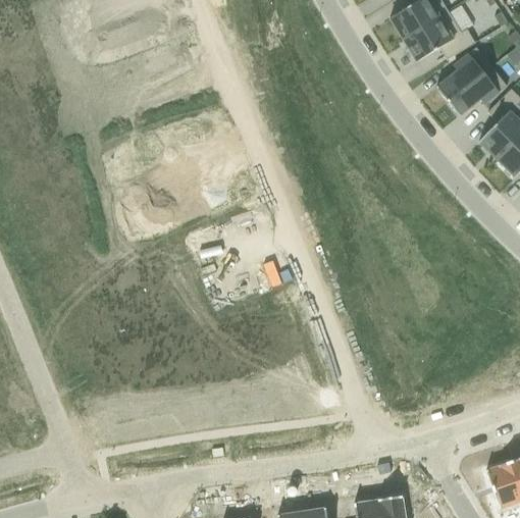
[(413,0),(414,2),(391,16),(404,38),(450,9),(444,0),(413,0)]
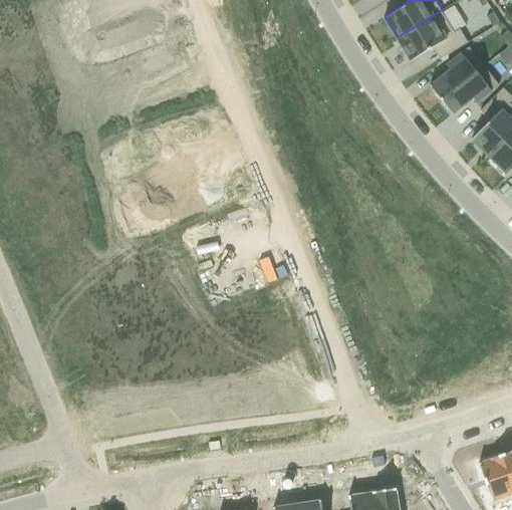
[(443,9),(398,37),(411,59),(434,45),(441,56),(469,40),(460,26),(455,30),(443,9)]
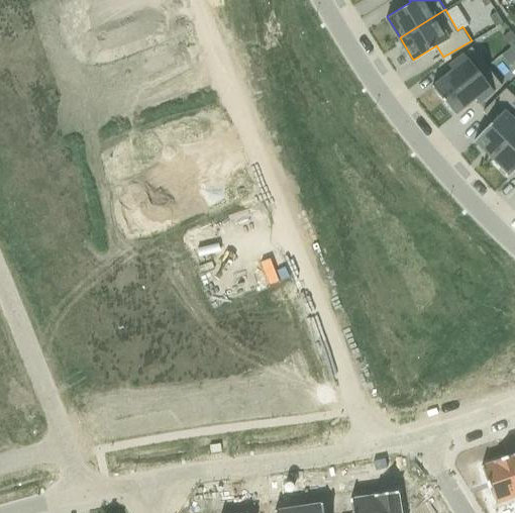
[(514,31),(512,28),(504,35),(512,44),(514,42),(514,31)]
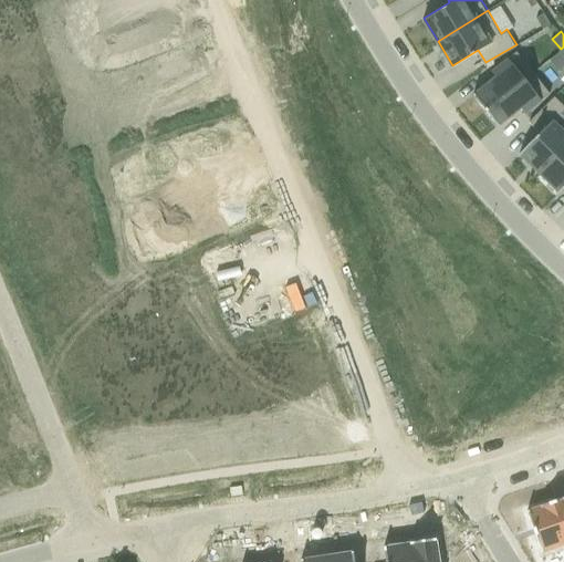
[(497,74),(473,93),(486,108),(534,70),(517,50),(492,69),(497,74)]
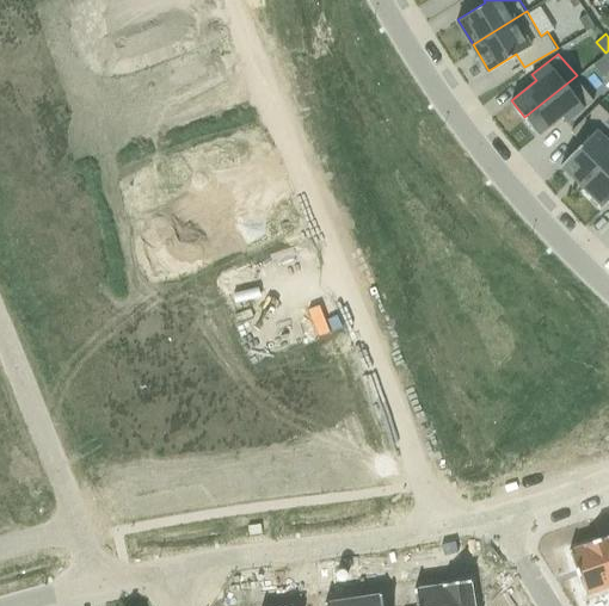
[(577,75),(524,117),(539,134),(563,113),(567,119),(595,98),(577,75)]
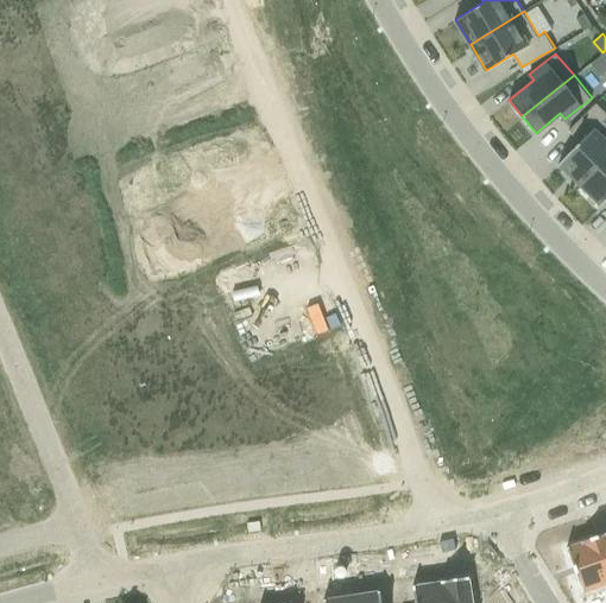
[(581,140),(559,163),(580,184),(605,157),(605,121),(604,120),(605,118),(605,110),(597,101),(569,128),(581,140)]
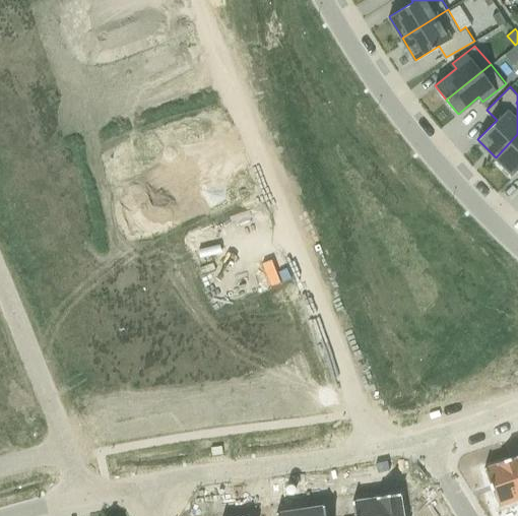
[(517,134),(496,157),(514,175),(517,171),(517,134)]
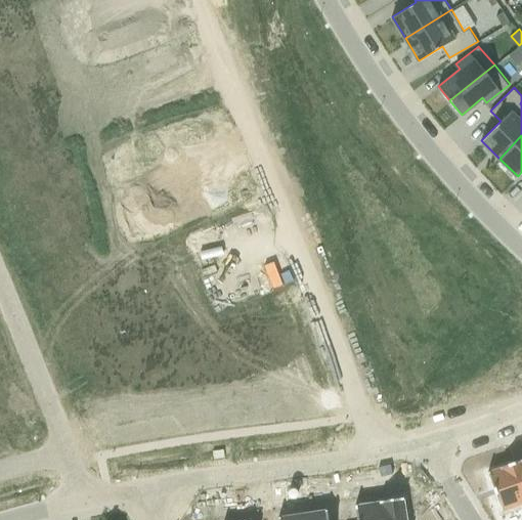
[(521,458),(512,462),(521,490),(521,458)]
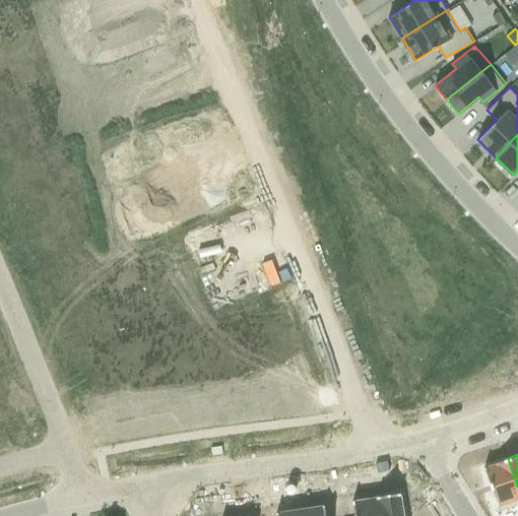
[(497,462),(484,466),(500,509),(517,503),(517,487),(507,458),(497,461),(497,462)]
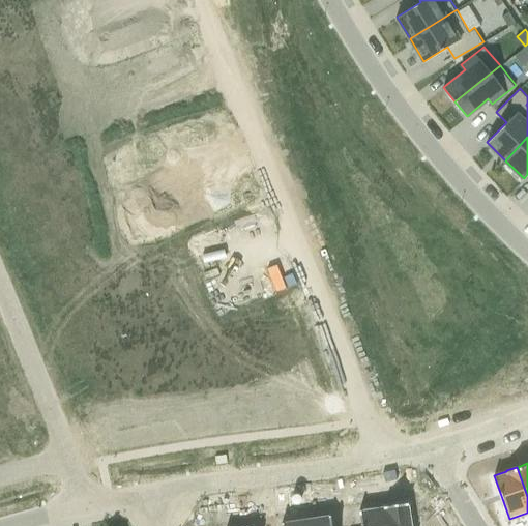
[(384,505),(387,525),(412,525),(409,501),(384,504),(384,505)]
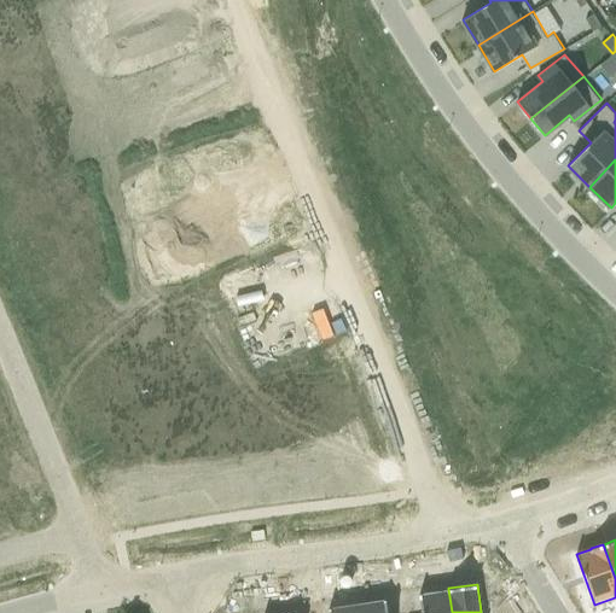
[(423,612),(452,612),(448,589),(420,594),(423,612)]
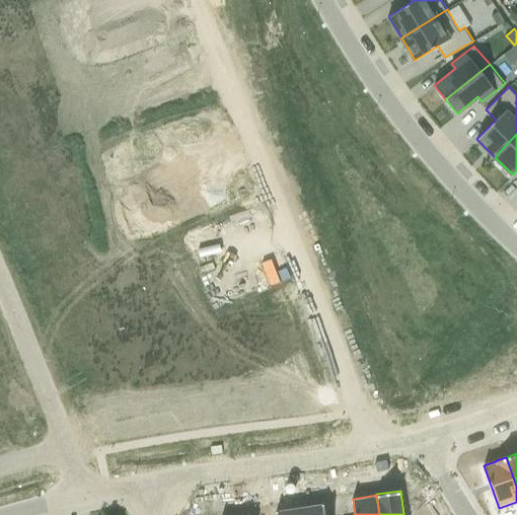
[(325,514),(324,503),(300,506),(301,514),(325,514)]
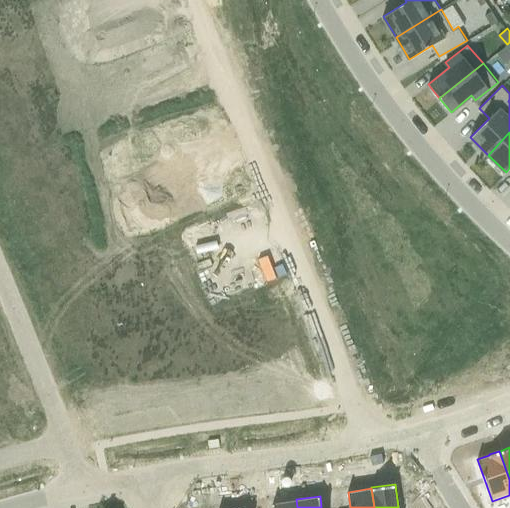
[(273,507),(297,507),(296,499),(273,503),(273,507)]
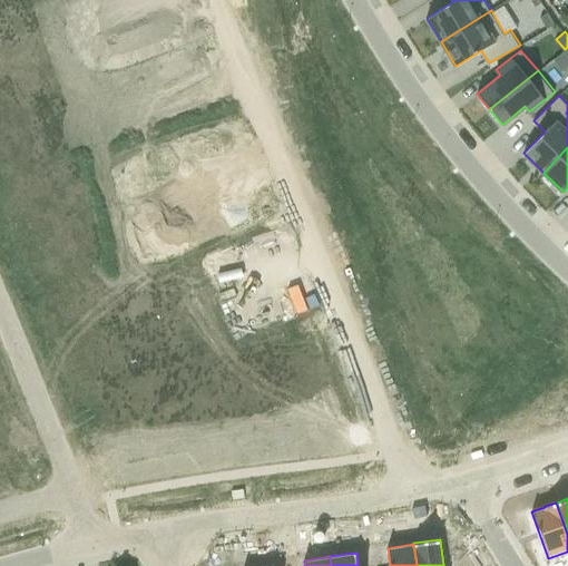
All buildings are outlined.
